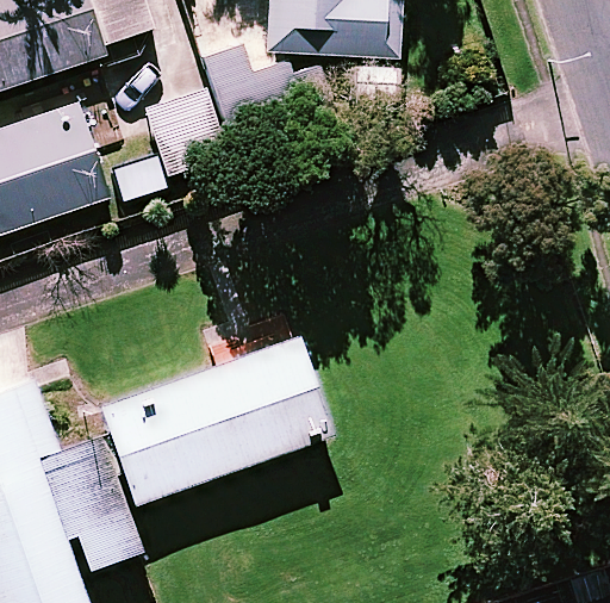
[(0,0),(0,91),(110,55),(106,47),(91,0),(0,0)]
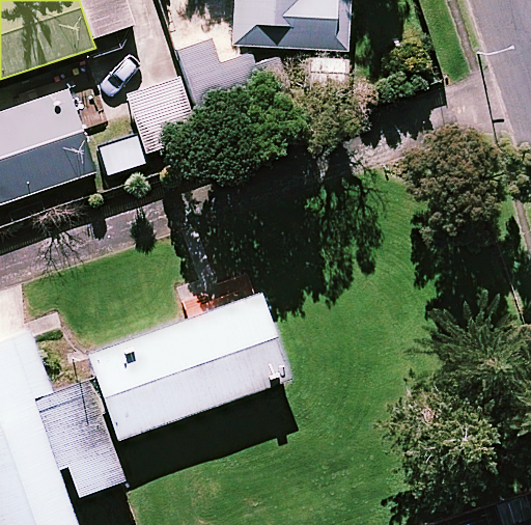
[(79,0),(92,40),(135,26),(126,0),(79,0)]
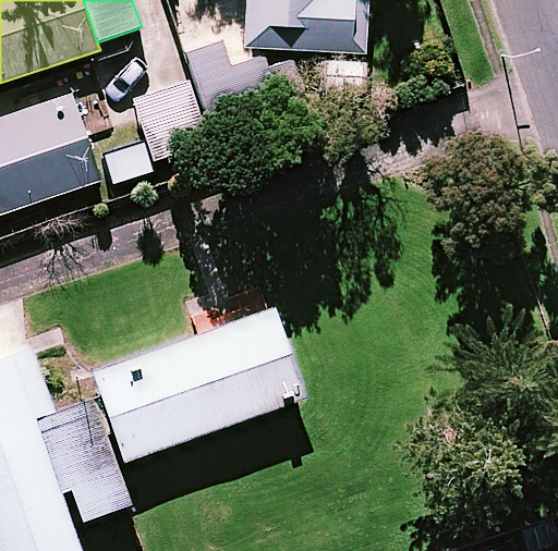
[(246,0),(244,47),(364,53),(367,0),(246,0)]
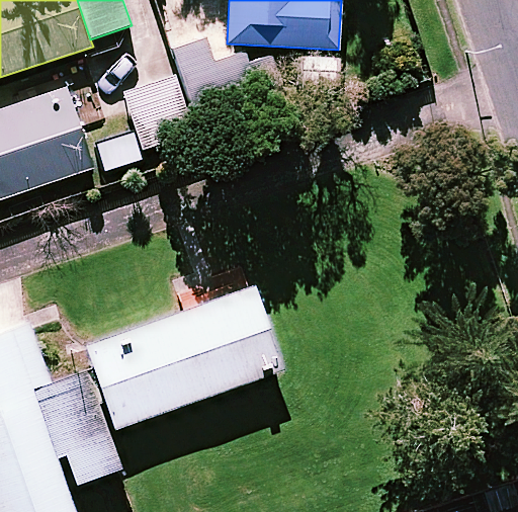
[(197,139),(176,76),(123,93),(144,157),(197,139)]
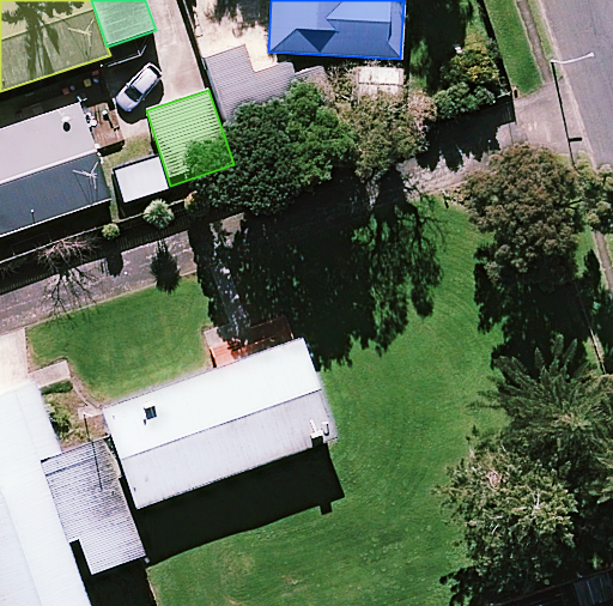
[(0,237),(114,198),(79,104),(0,129),(0,237)]
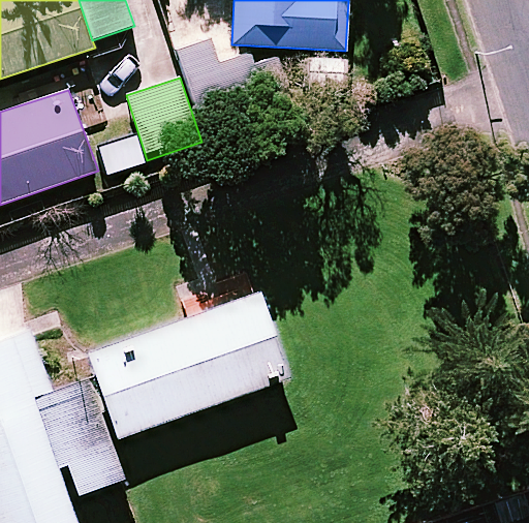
[(119,438),(292,377),(261,290),(89,350),(96,374),(109,411),(119,438)]
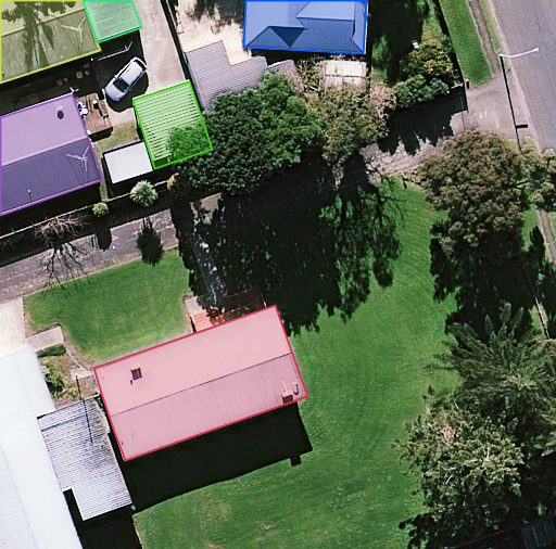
[(108,434),(114,432),(101,393),(55,409),(33,344),(0,355),(0,548),(81,548),(62,492),(71,488),(84,520),(133,502),(108,434)]
